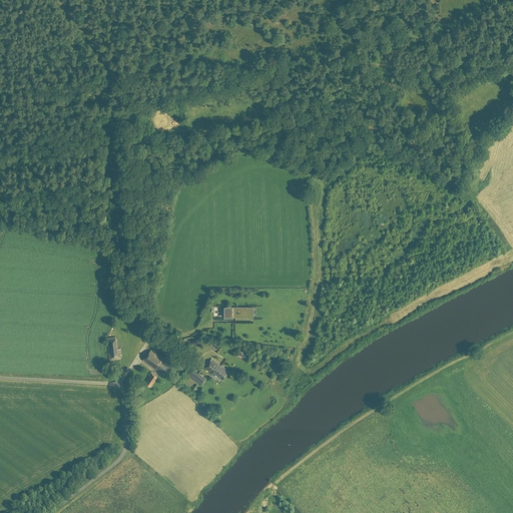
[(223,316),(223,306),(214,307),(215,316),(223,316)]
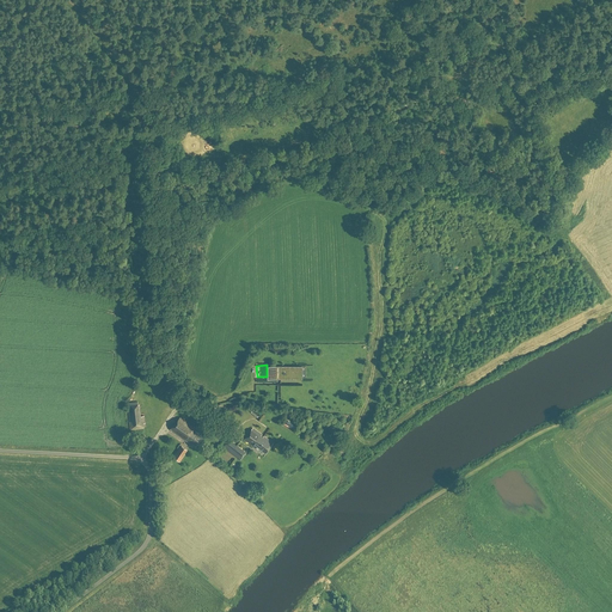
[(301,379),(301,366),(281,366),(281,379),(301,379)]
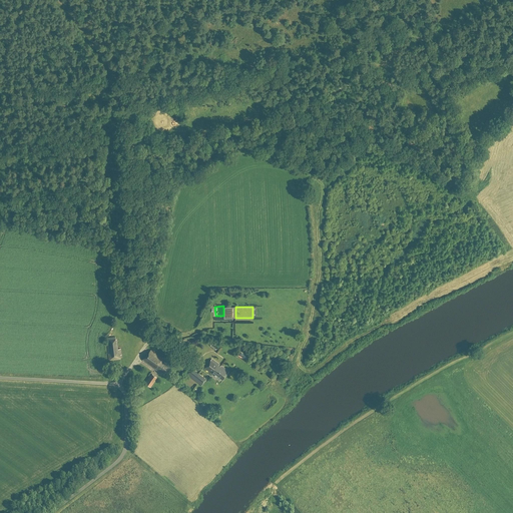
[(121,349),(118,349),(108,351),(108,361),(118,360),(118,359),(121,359),(120,355),(121,355),(121,349)]
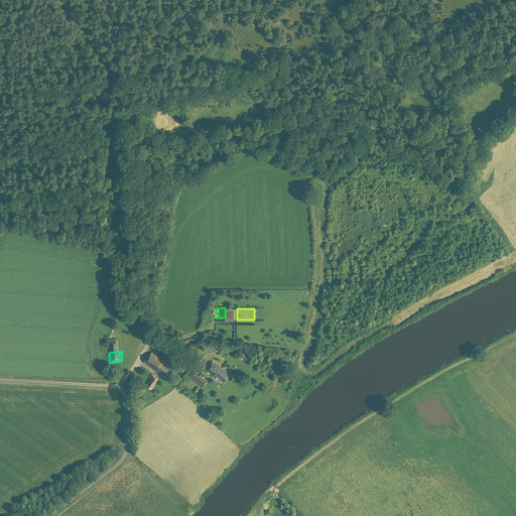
[(144,363),(158,373),(159,373),(164,377),(172,367),(163,360),(163,361),(152,353),(144,363)]
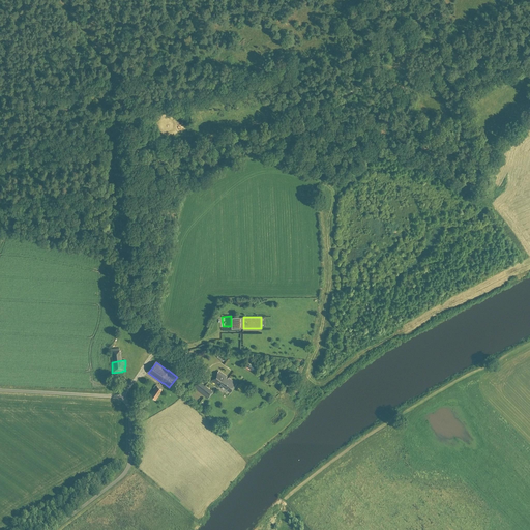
[(226,377),(219,372),(212,381),(219,386),(219,385),(230,392),(236,383),(228,378),(228,379),(226,377)]
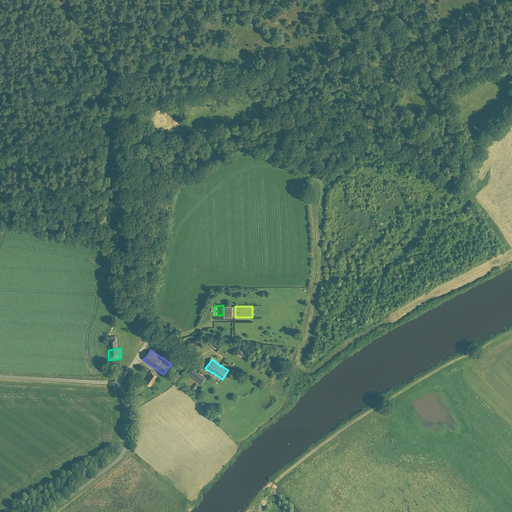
[(201,385),(202,383),(206,379),(198,373),(197,374),(190,368),(186,374),(201,385)]
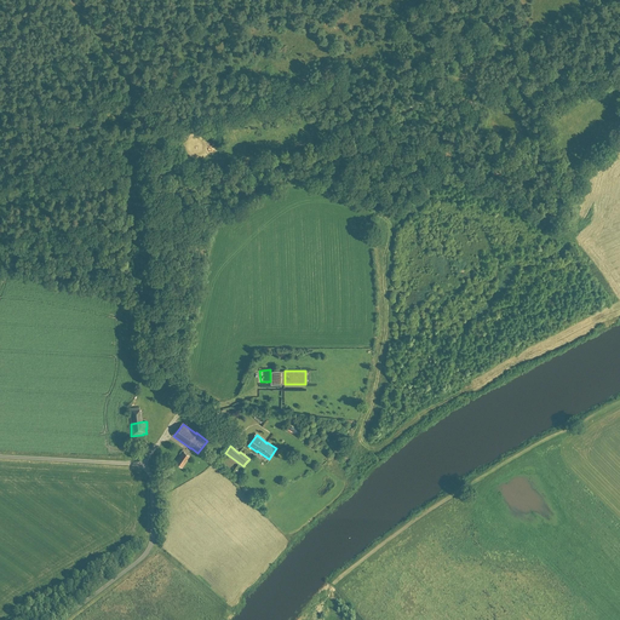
[(183,469),(188,461),(187,460),(189,457),(184,452),(182,455),(182,454),(176,464),(183,469)]
